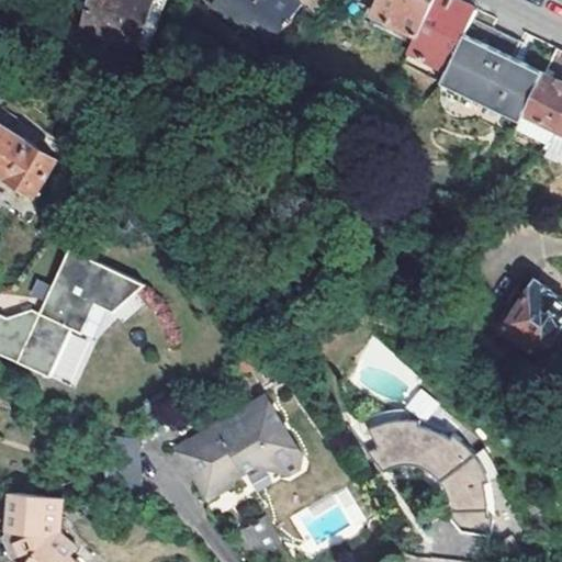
[(146,19),(153,0),(89,0),(79,31),(146,54),(157,22),(146,19)]
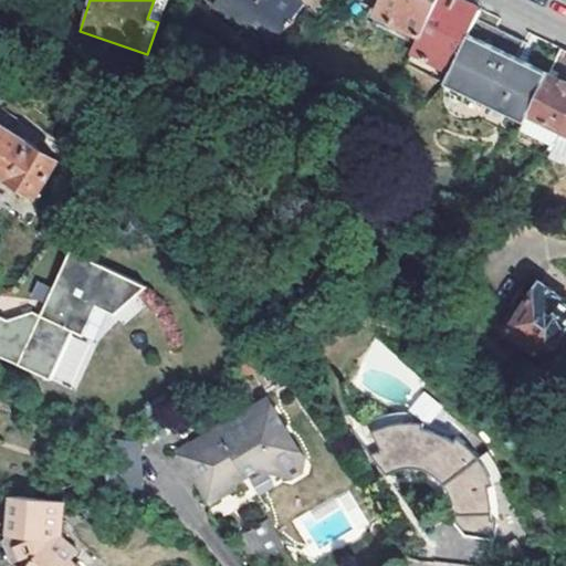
[(154,0),(147,19),(158,22),(165,0),(154,0)]
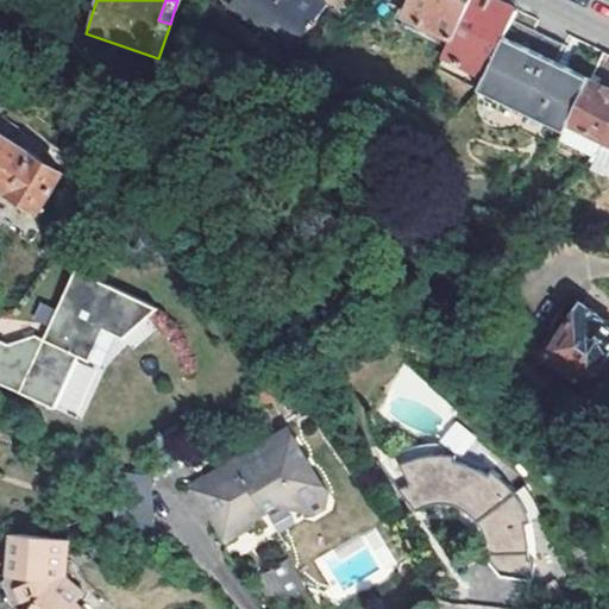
[(239,0),(233,8),(295,55),(314,30),(318,32),(322,25),(319,23),(330,7),(319,0),(239,0)]
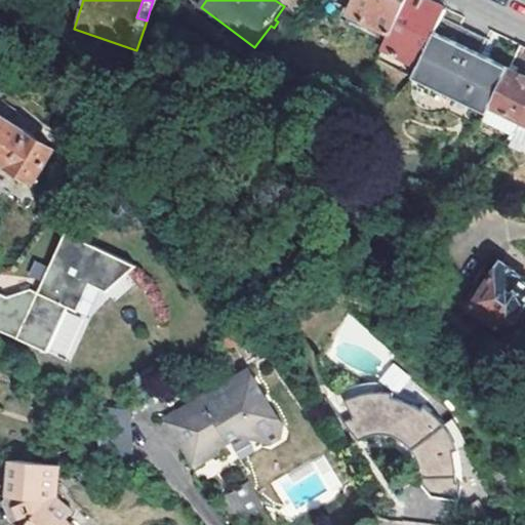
[(350,18),(389,39),(408,0),(342,0),(356,6),(350,18)]
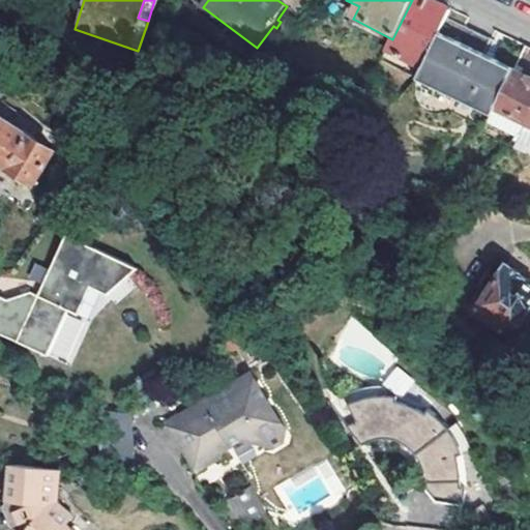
[(412,0),(392,39),(385,54),(422,71),(448,19),(452,11),(429,0),(412,0)]
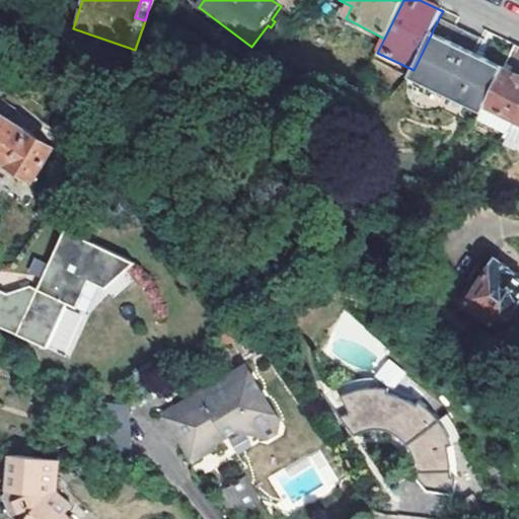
[(414,70),(408,81),(479,118),(504,69),(474,54),(482,41),(439,18),(414,70)]
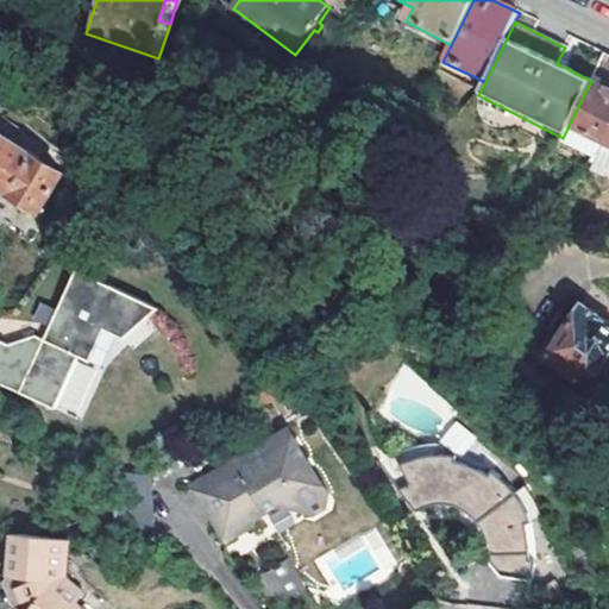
[(598,155),(604,143),(608,132),(608,57),(604,56),(591,81),(563,138),(559,142),(595,158),(598,155)]
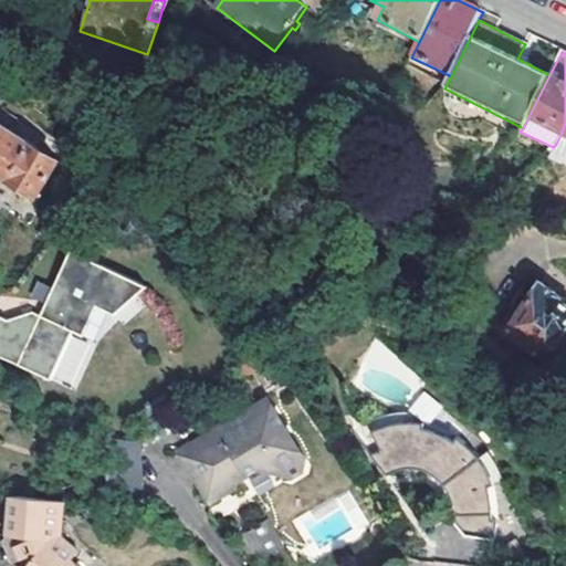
[(0,170),(39,194),(60,159),(0,122),(0,170)]
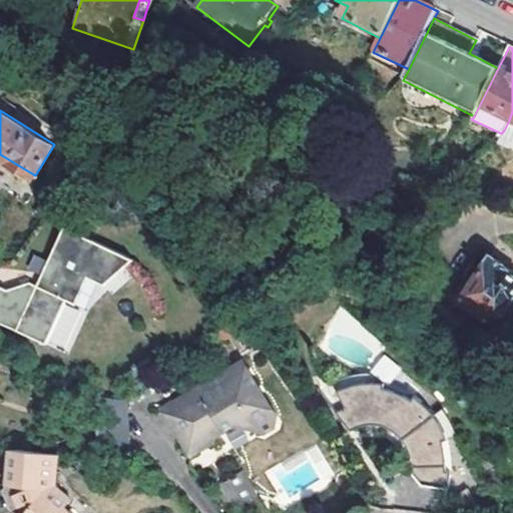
[(504,130),(501,133),(512,138),(512,121),(509,120),(504,130)]
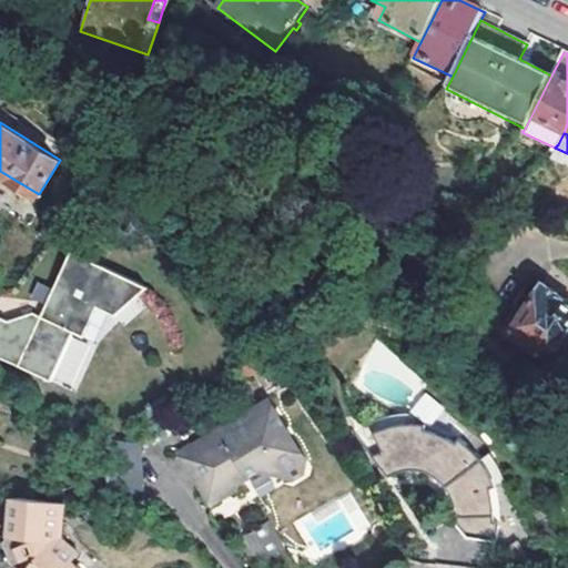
[(113,237),(104,250),(117,259),(125,247),(113,237)]
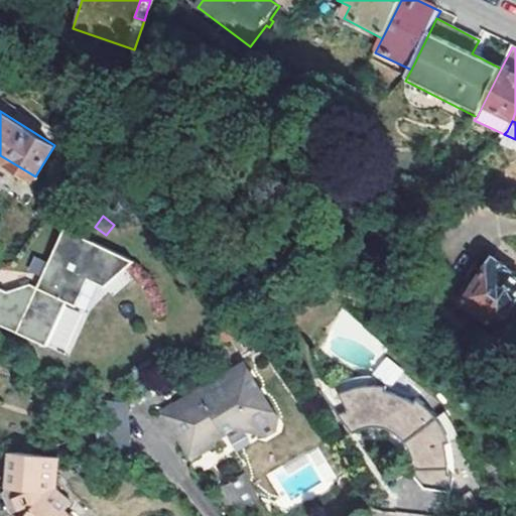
[(0,325),(49,349),(71,303),(80,307),(93,280),(109,288),(133,259),(63,226),(36,285),(29,282),(21,285),(16,295),(0,287),(0,325)]
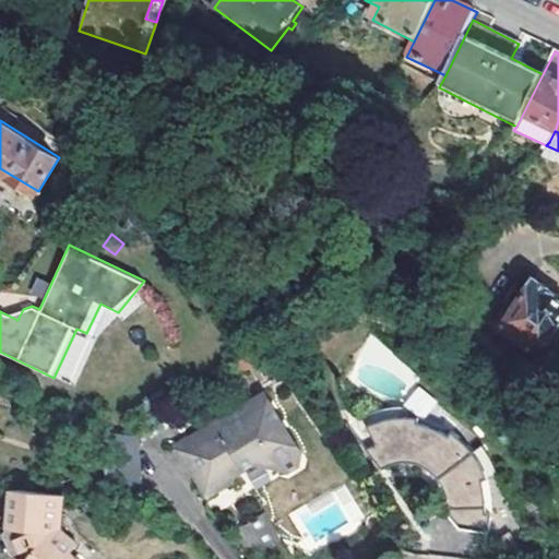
[(558,297),(536,282),(525,296),(520,292),(495,325),(538,357),(546,347),(558,356),(558,297)]
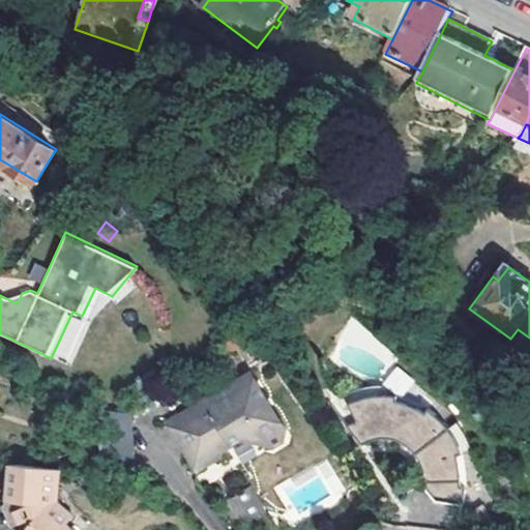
[(461,302),(469,308),(493,276),(483,270),(461,302)]
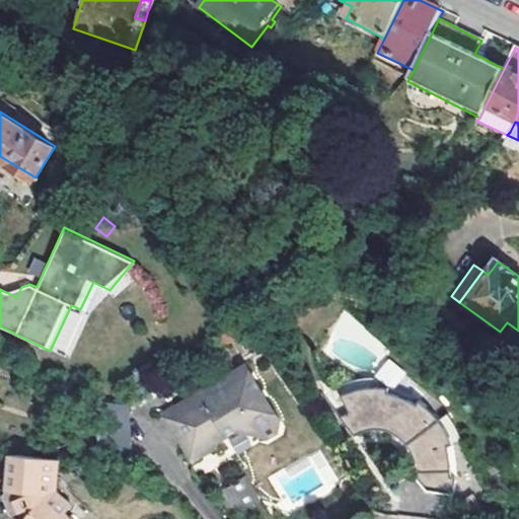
[(392,390),(406,373),(388,359),(374,376),(392,390)]
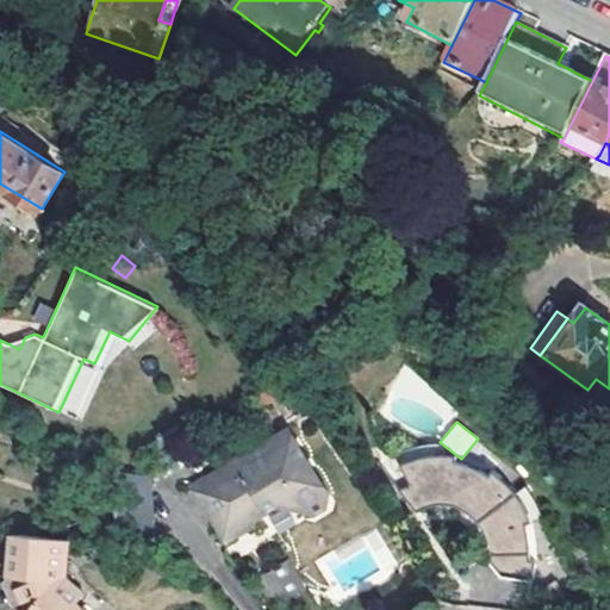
[(336,504),(297,443),(201,499),(234,551),(260,536),(260,528),(286,511),(325,521),(334,515),(336,504)]
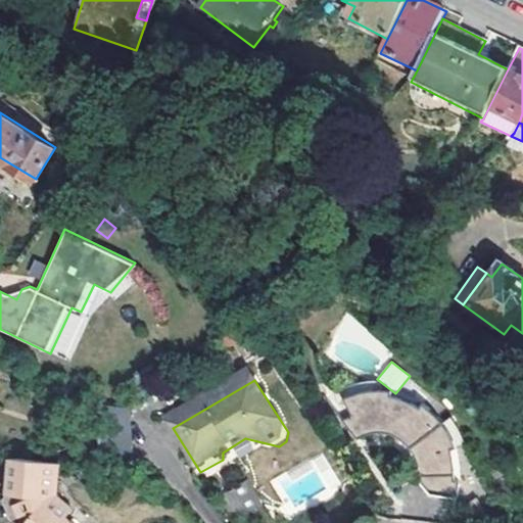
[(353,394),(343,398),(352,416),(344,422),(355,436),(363,432),(371,429),(379,428),(393,430),(401,434),(408,439),(415,447),(419,456),(421,464),(421,471),(420,481),(431,494),(458,496),(459,492),(461,481),(454,481),(454,472),(453,461),(450,447),(457,446),(455,440),(449,430),(442,421),(434,413),(430,409),(422,403),(420,406),(411,400),(402,397),(392,395),(393,392),(376,390),(353,394)]
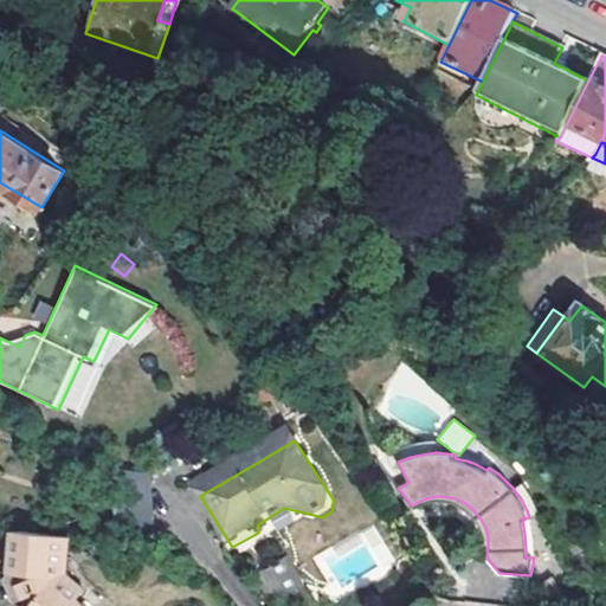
[(128,517),(152,516),(148,472),(126,474),(128,517)]
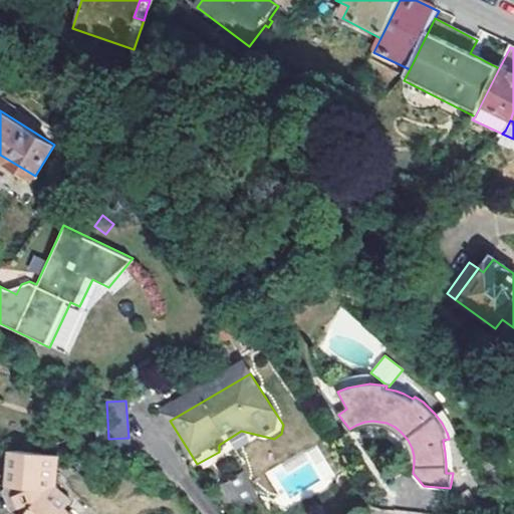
[(15,513),(71,513),(62,507),(68,498),(52,485),(55,459),(9,454),(6,485),(8,490),(15,513)]
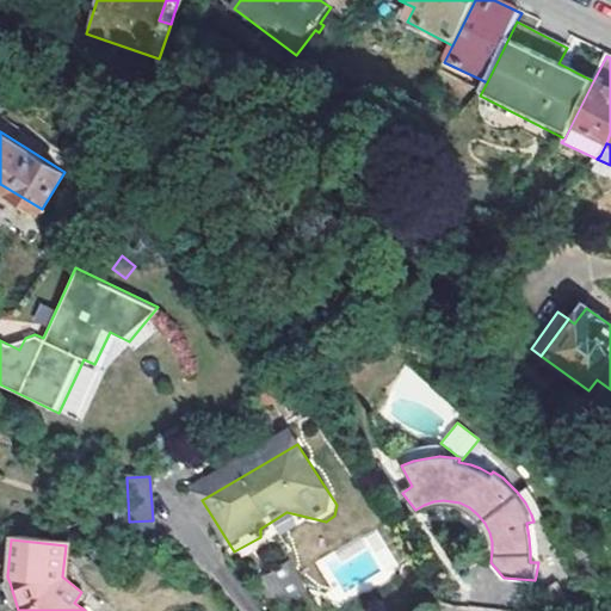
[(297,610),(313,602),(295,574),(272,587),(288,610),(297,610)]
